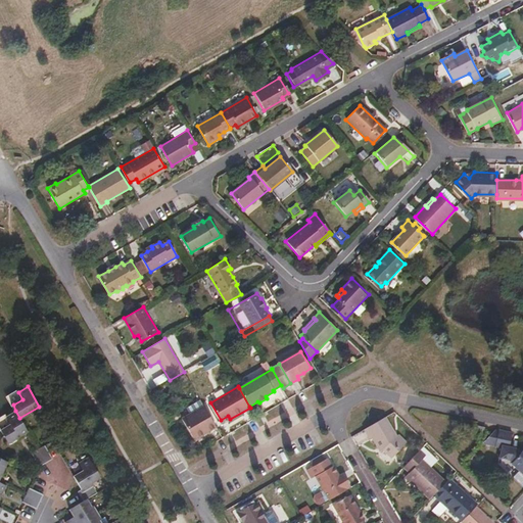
[(209,431),(217,427),(204,406),(182,418),(193,436),(207,428),(209,431)]
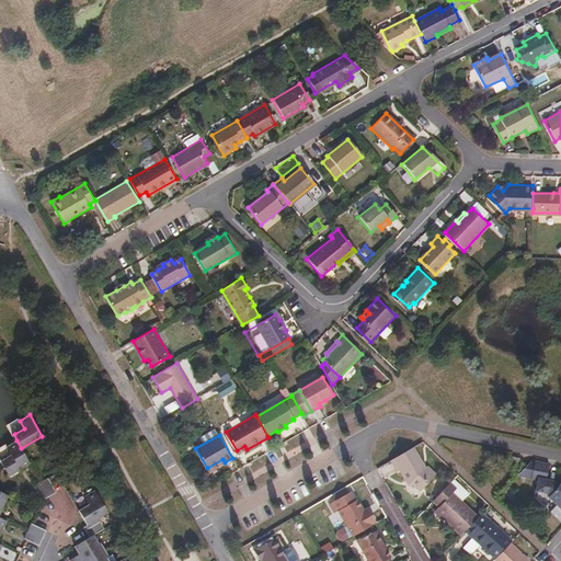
[(0,459),(10,473),(30,462),(21,448),(16,441),(8,446),(12,453),(0,459)]
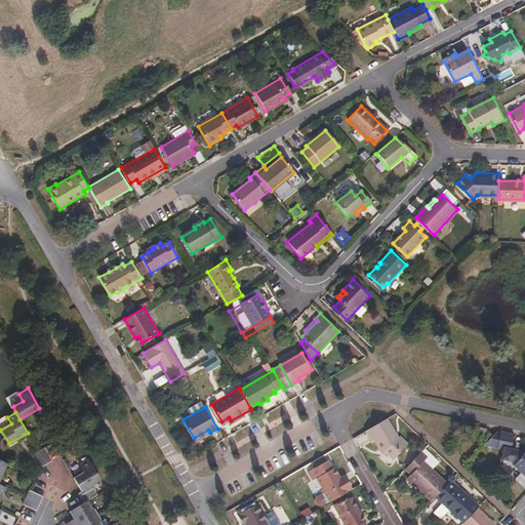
[(387,419),(366,431),(371,441),(373,440),(381,453),(385,451),(393,459),(407,443),(400,436),(398,437),(387,419)]
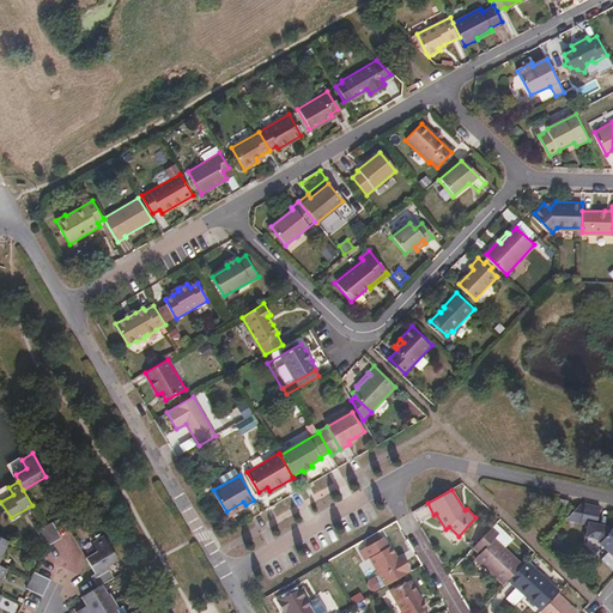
[(228,515),(246,505),(243,502),(226,511),(228,515)]
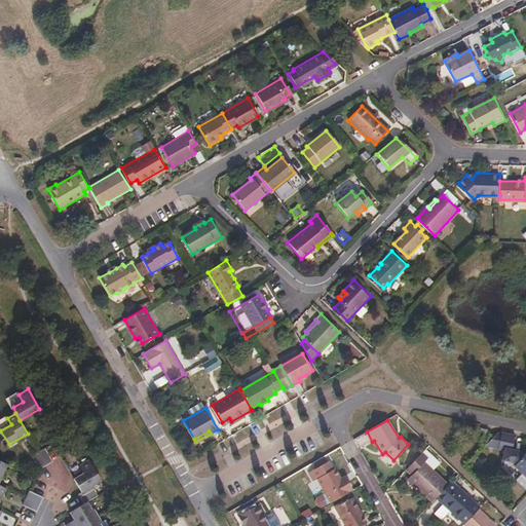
[(517,434),(502,430),(499,447),(513,450),(515,443),(517,434)]
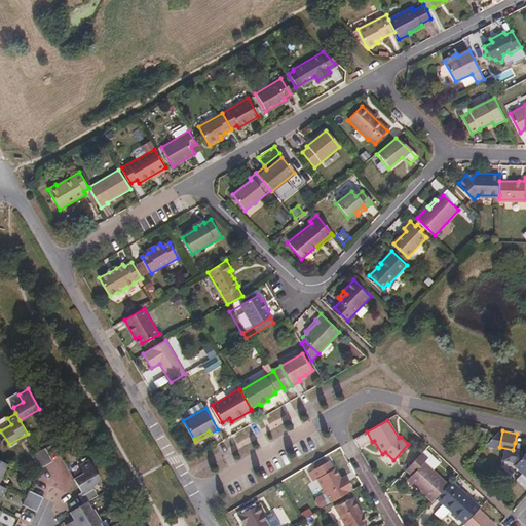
[(38,451),(46,465),(53,461),(45,448),(38,451)]
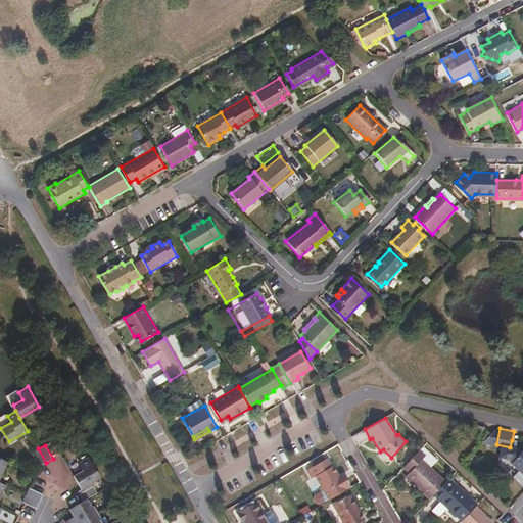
[(32,453),(40,467),(46,463),(38,448),(32,453)]
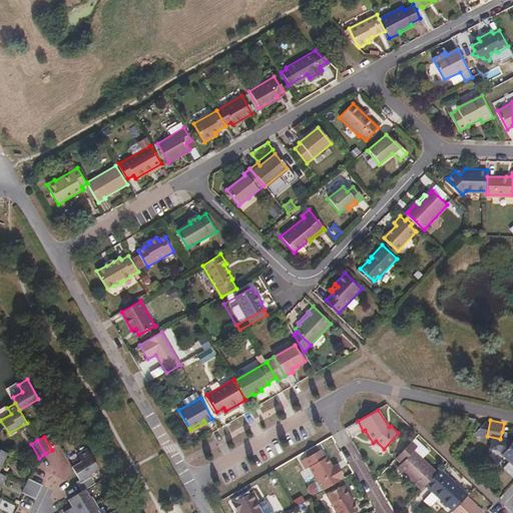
[(503,453),(512,462),(512,441),(509,446),(503,453)]
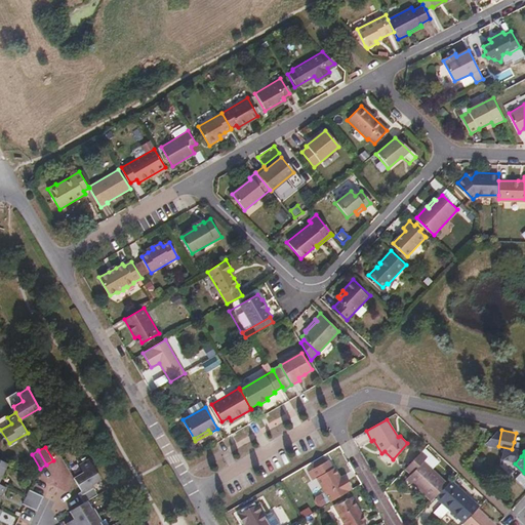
[(407,478),(430,498),(444,482),(423,461),(426,458),(420,453),(408,466),(413,471),(410,475),(407,478)]
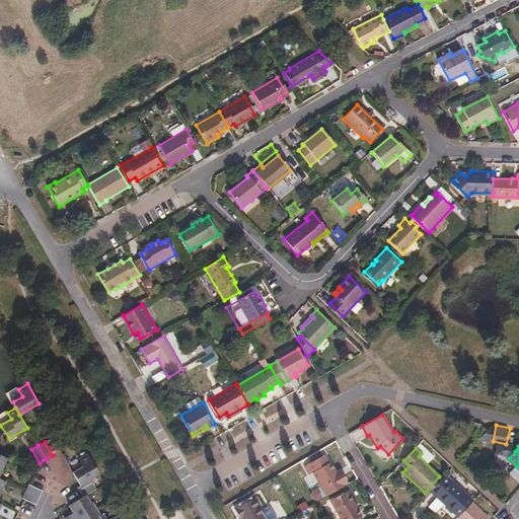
[(318,451),(306,458),(309,463),(321,456),(318,451)]
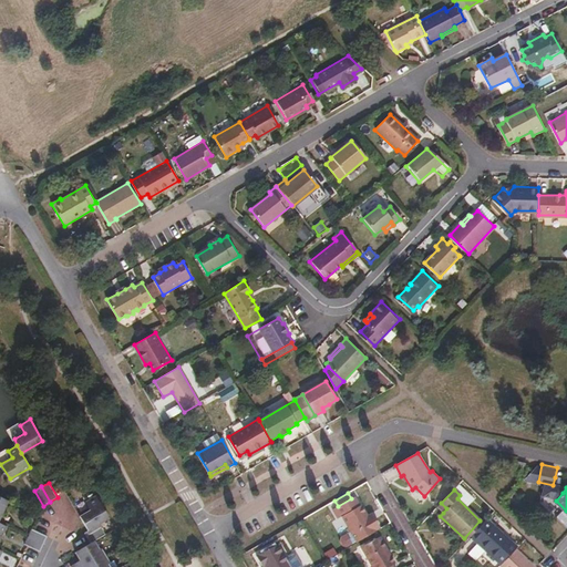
[(91,508),(80,515),(88,531),(111,517),(96,495),(86,501),(91,508)]
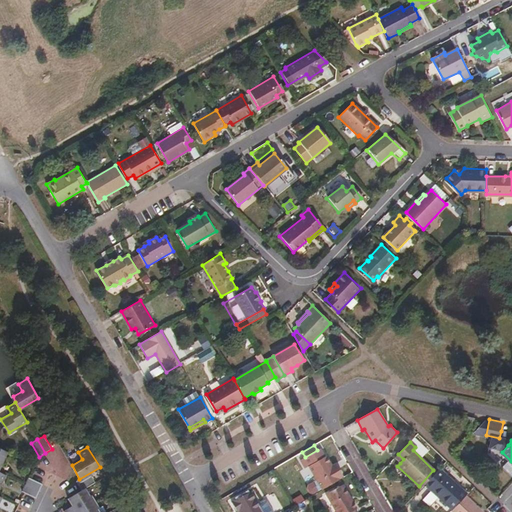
[(322,488),(323,489),(344,476),(339,467),(335,469),(333,466),(327,456),(324,456),(320,448),(317,450),(305,457),(300,460),(305,468),(309,465),(317,480),(308,484),(307,489),(309,493),(314,493),(322,488)]
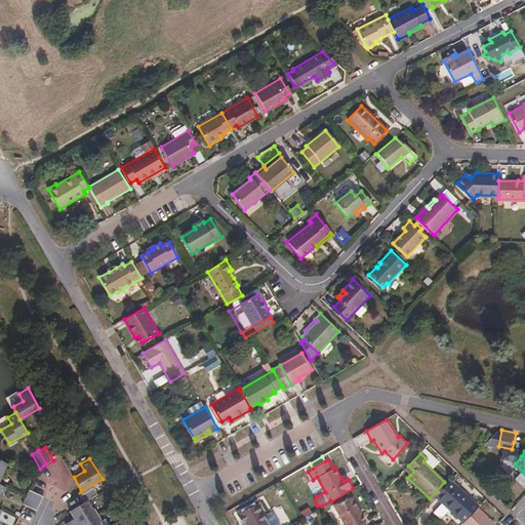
[(408,466),(405,470),(410,475),(413,471),(408,466)]
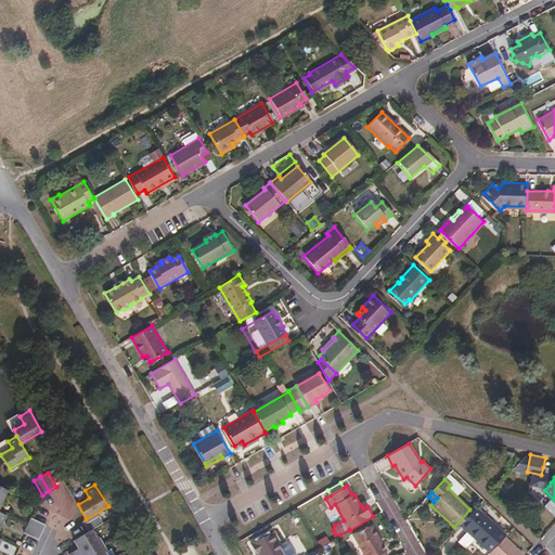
[(473,512),(461,526),(466,531),(468,529),(479,539),(477,541),(485,547),(501,530),(477,507),(473,512)]
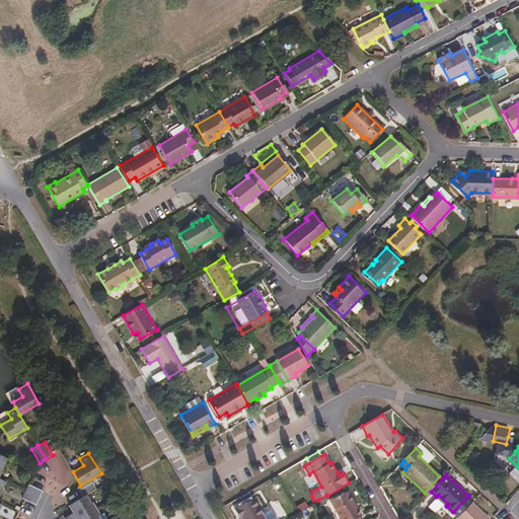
[(425,493),(427,495),(431,492),(442,478),(439,476),(425,493)]
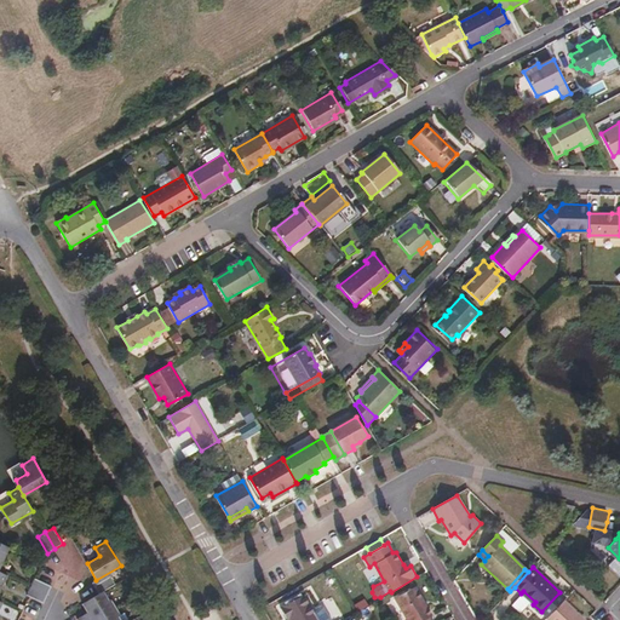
[(112,575),(95,585),(99,593),(104,591),(115,584),(112,575)]
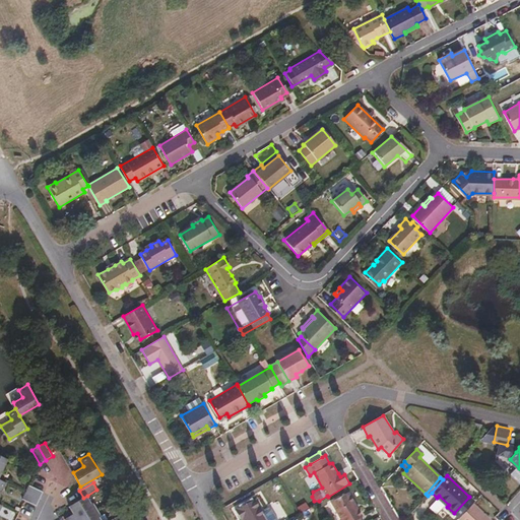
[(25,492),(40,499),(44,492),(29,484),(25,492)]
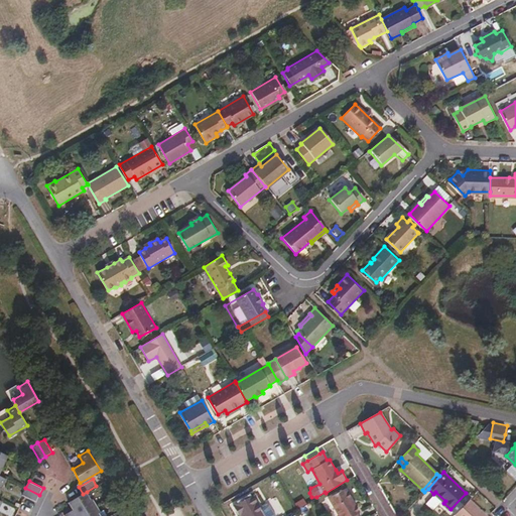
[(22,494),(25,496),(36,502),(39,495),(25,488),(22,494)]
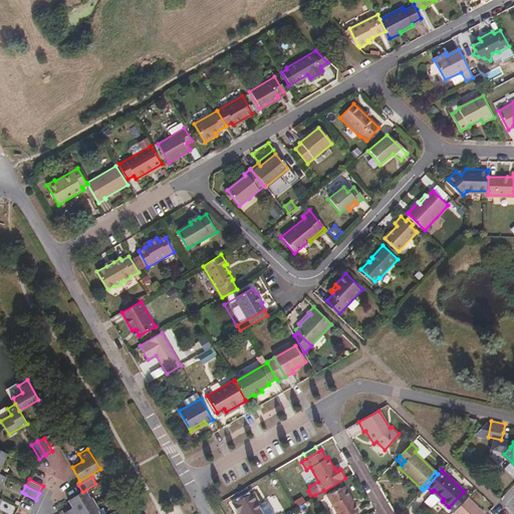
[(358,513),(357,510),(358,509),(345,486),(328,496),(338,513),(358,513)]
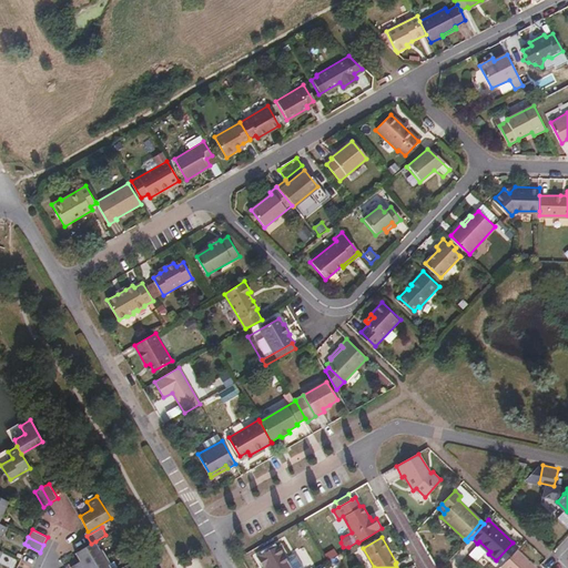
[(95,541),(91,544),(77,553),(81,560),(71,567),(85,567),(107,556),(102,547),(100,548),(95,541)]
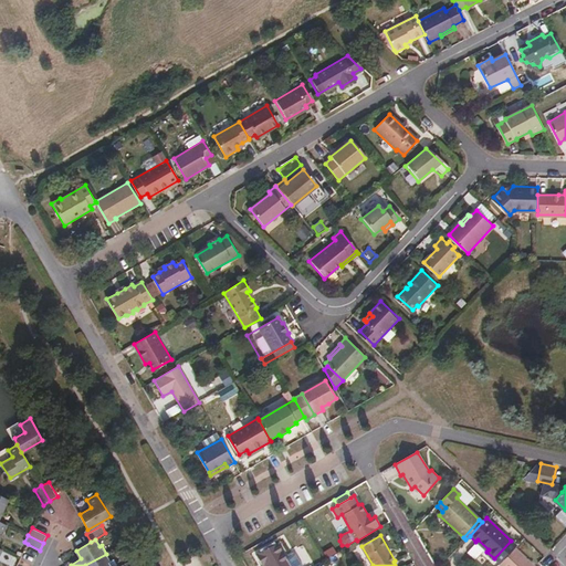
[(475,542),(486,552),(489,549),(478,540),(475,542)]
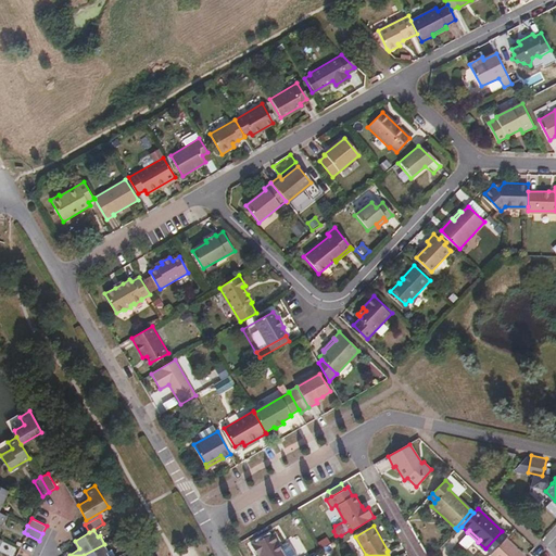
[(507,536),(502,531),(485,548),(491,554),(506,538),(507,536)]
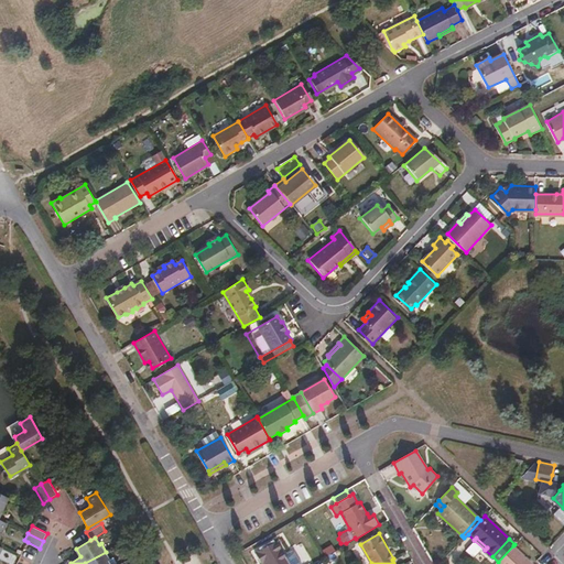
[(289,563),(277,541),(256,553),(261,563),(266,562),(266,563),(289,563)]
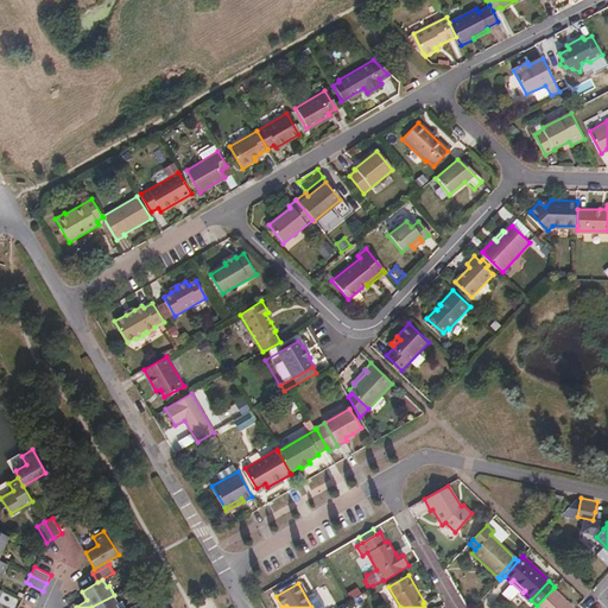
[(537,606),(538,607),(572,607),(553,588),(537,606)]
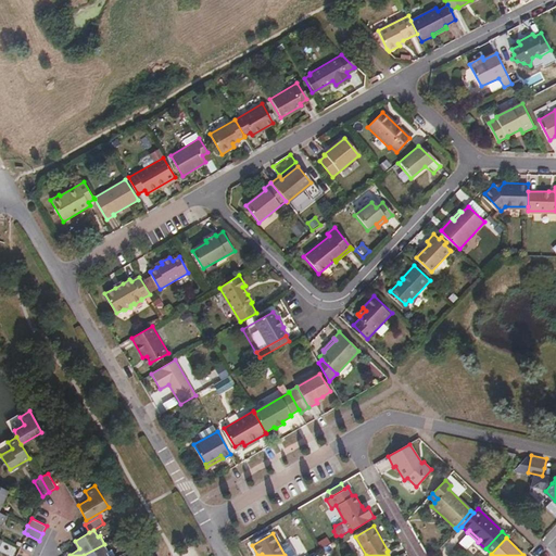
[(104,544),(84,555),(108,555),(106,553),(109,551),(104,544)]
